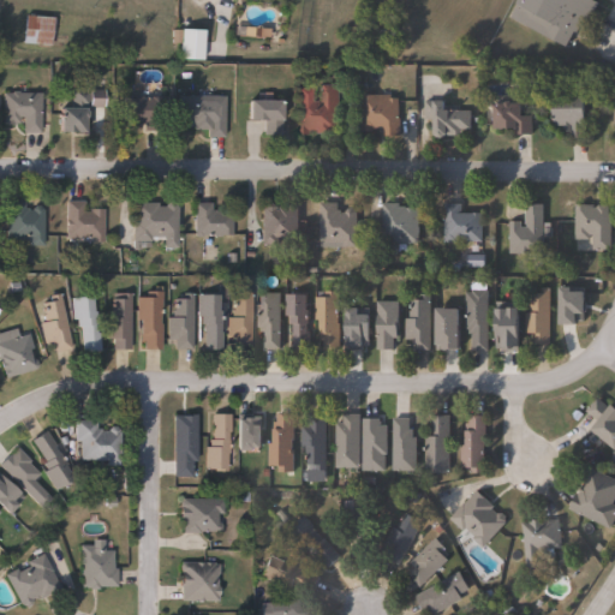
[(590,0),(595,3),(581,24),(578,22),(573,30),(571,29),(561,45),(509,15),(517,0),(590,0)]
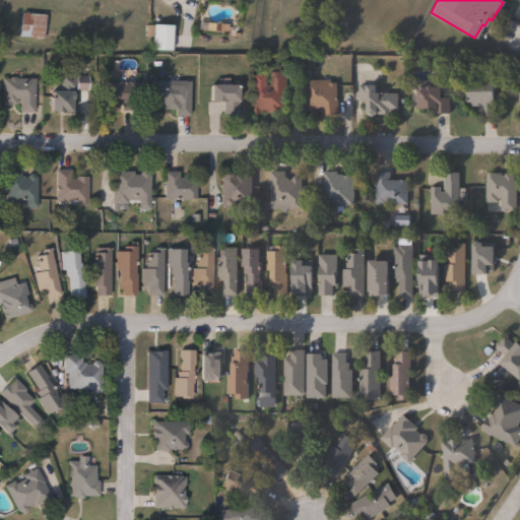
[(45,14),(43,38),(18,36),(20,12),(45,14)]
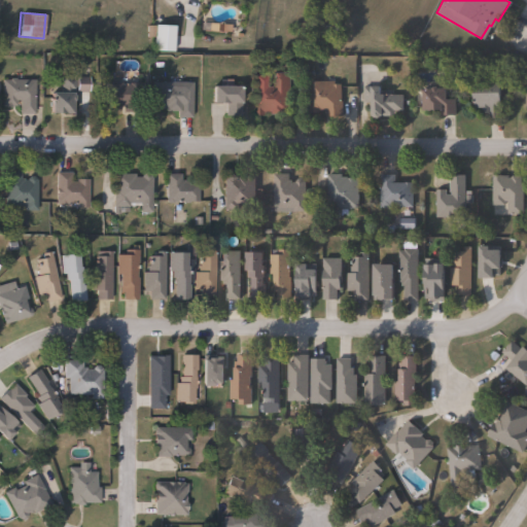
[(174,26),(173,51),(152,50),(154,24),(174,26)]
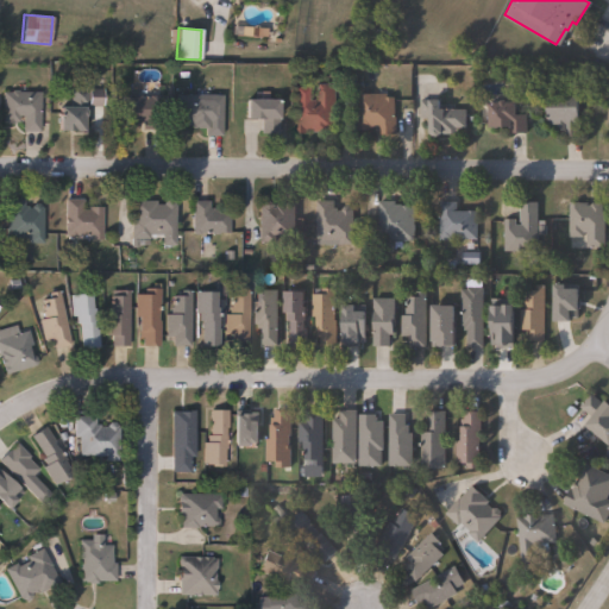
[(334,83),(334,113),(336,115),(336,121),(336,124),(336,130),(328,130),(328,133),(318,133),(318,132),(312,132),(312,130),(305,130),(305,133),(295,133),(295,87),(308,87),(308,100),(316,100),(316,85),(334,83)]
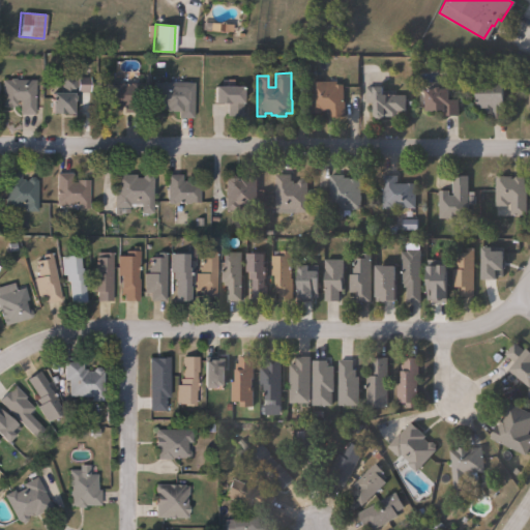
[(88,78),(87,92),(72,91),(72,94),(70,94),(70,95),(71,95),(71,100),(70,100),(70,114),(49,114),(50,92),(60,93),(60,77),(88,78)]
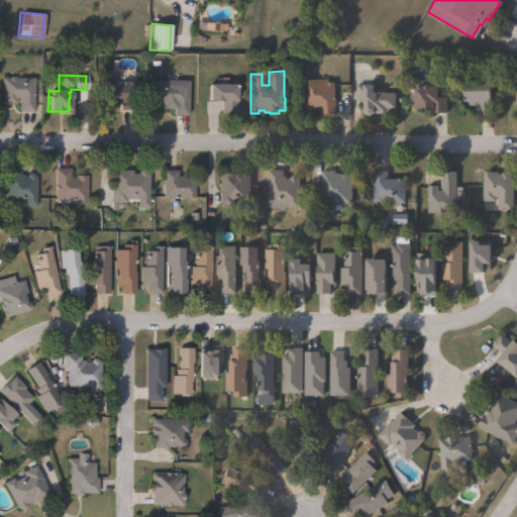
[(14,76),(14,78),(33,78),(32,111),(18,111),(18,98),(15,98),(15,103),(9,103),(9,104),(1,104),(1,78),(9,78),(9,76),(14,76)]
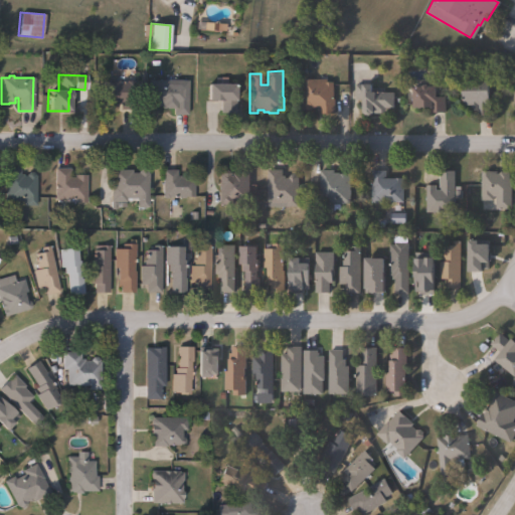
[(118,81),(125,81),(125,80),(134,80),(133,110),(120,109),(120,103),(116,103),(116,102),(112,102),(112,103),(101,103),(102,81),(110,81),(110,79),(118,79),(118,81)]
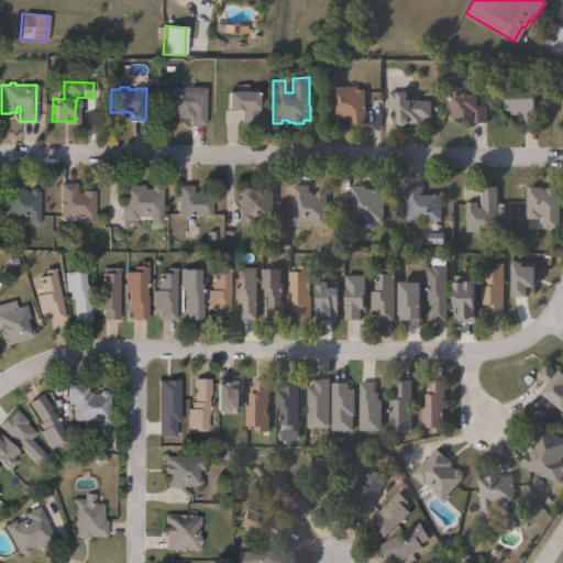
[(205,88),(205,125),(189,125),(189,119),(176,119),(176,116),(163,117),(163,87),(205,88)]
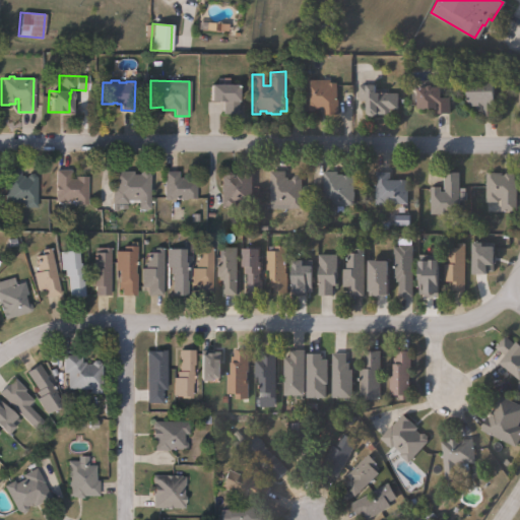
[(329,80),(329,83),(336,83),(336,101),(337,101),(337,115),(322,115),(322,109),(316,109),(316,112),(304,112),(304,80),(329,80)]
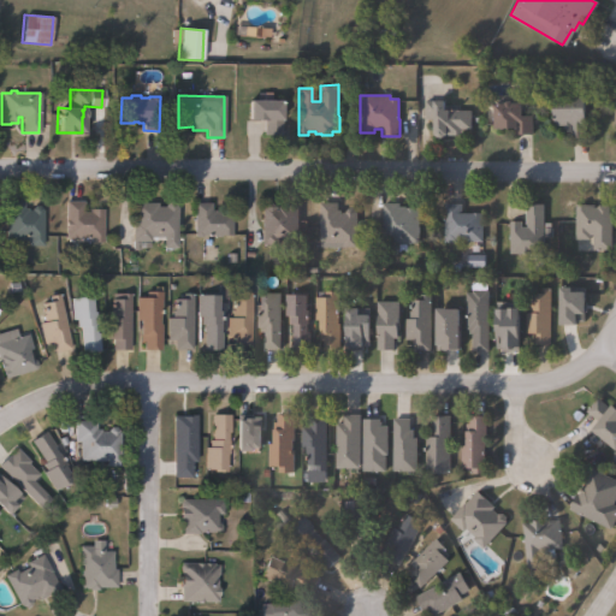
[(586,98),(586,138),(569,138),(569,132),(563,132),(563,126),(554,126),(554,98),(586,98)]
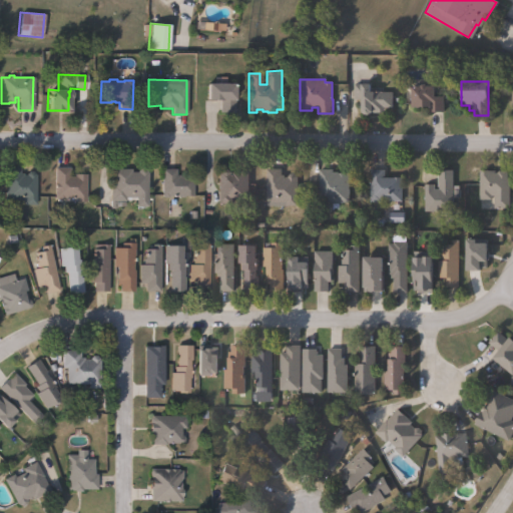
[(233,83),(233,112),(219,111),(219,99),(206,99),(206,83),(233,83)]
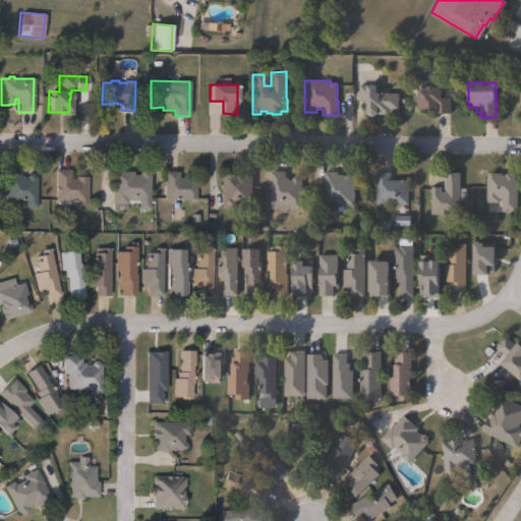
[(375,85),(375,94),(399,94),(398,110),(390,110),(390,115),(378,115),(373,117),(369,117),(366,114),(366,100),(359,100),(359,85),(375,85)]
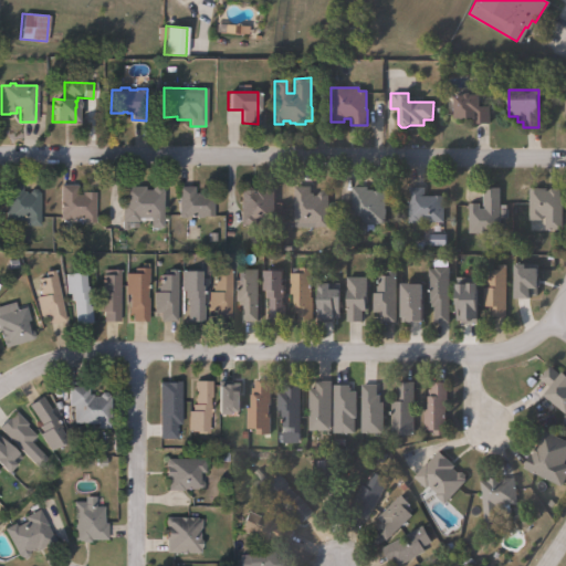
[(470,93),(471,95),(480,95),(480,107),(489,106),(490,124),(474,124),(473,118),(453,118),(453,95),(464,95),(465,93),(470,93)]
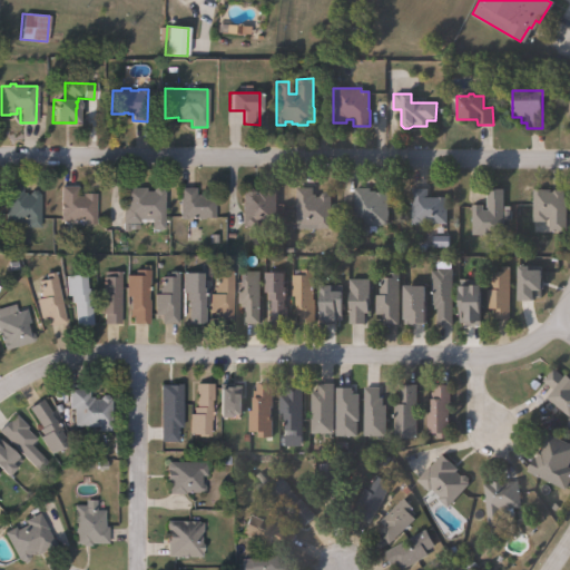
[(21,185),(20,193),(25,193),(25,194),(28,194),(31,190),(35,190),(38,194),(38,195),(39,195),(39,227),(27,227),(27,222),(5,222),(5,185),(21,185)]
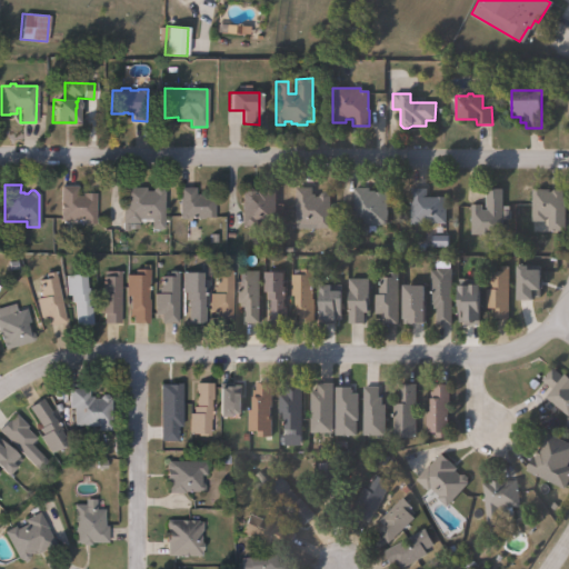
[(76,197),(81,197),(81,193),(93,193),(93,223),(83,223),(83,219),(70,219),(70,220),(59,219),(60,186),(76,186),(76,197)]
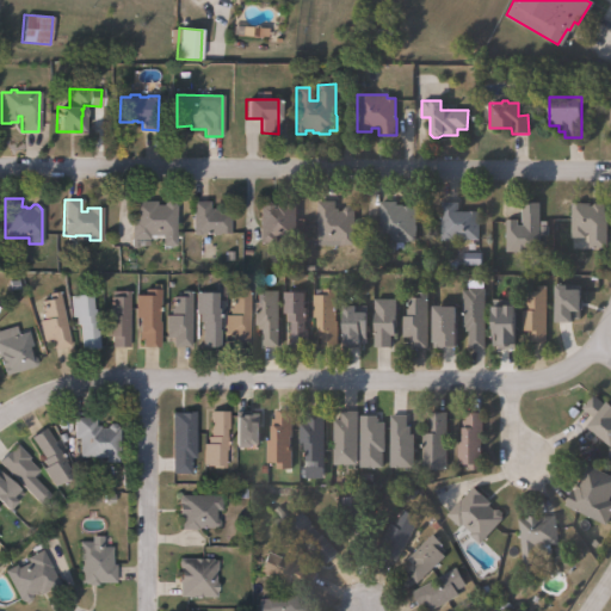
[(173,203),(173,205),(174,205),(174,246),(161,246),(161,235),(148,235),(148,240),(137,240),(137,248),(131,248),(131,240),(131,202),(154,202),(154,205),(162,205),(162,203),(165,201),(170,201),(173,203)]
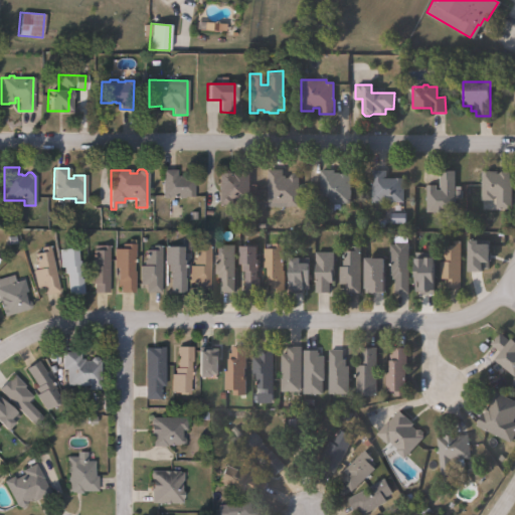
[(175,169),(175,176),(193,176),(193,196),(161,196),(161,169),(175,169)]
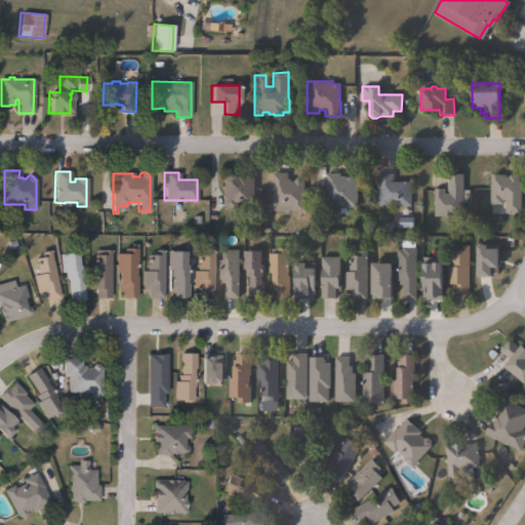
[(234,178),(237,178),(237,176),(244,176),(244,174),(254,174),(253,204),(237,203),(236,209),(221,208),(223,176),(226,173),(230,173),(233,176),(234,176),(234,178)]
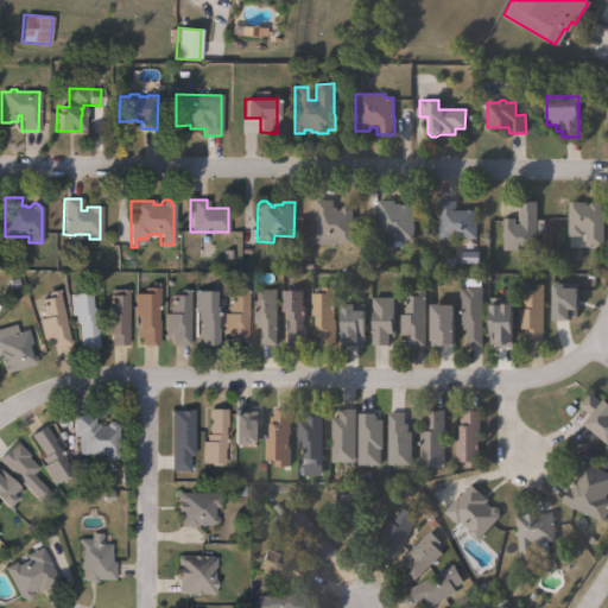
[(333,201),(333,209),(336,209),(336,211),(341,211),(341,209),(343,207),(349,207),(353,209),(352,245),(315,245),(315,201),(333,201)]
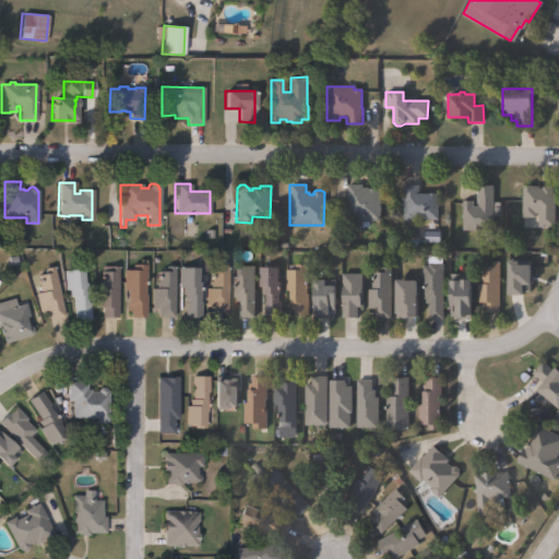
[(363,185),(363,188),(368,188),(368,189),(380,189),(379,222),(346,221),(346,185),(363,185)]
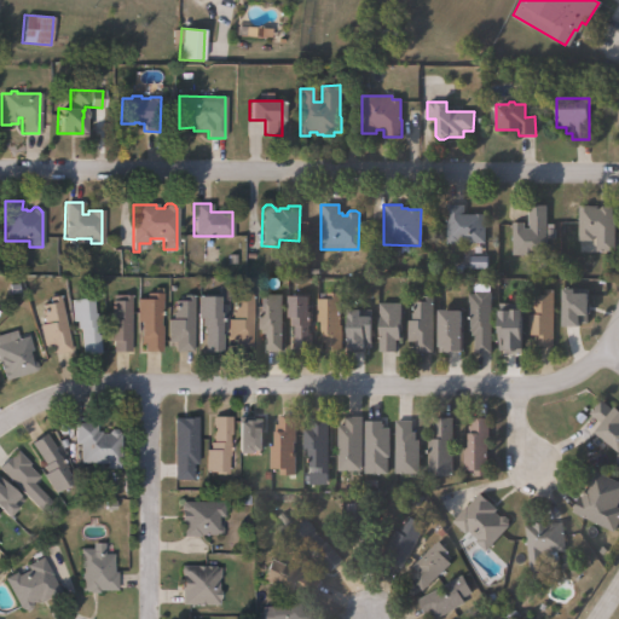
[(464,206),(464,215),(486,215),(485,243),(464,243),(464,241),(461,241),(461,246),(445,246),(446,206),(464,206)]
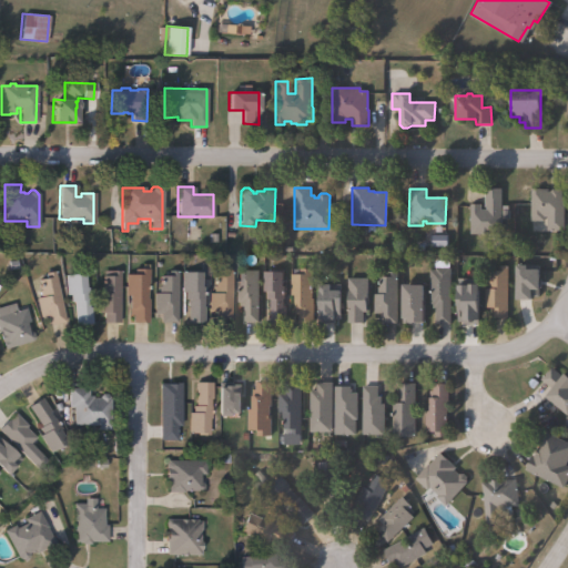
[(501,189),(501,235),(469,235),(470,204),(480,204),(480,210),(485,210),(485,189),(501,189)]
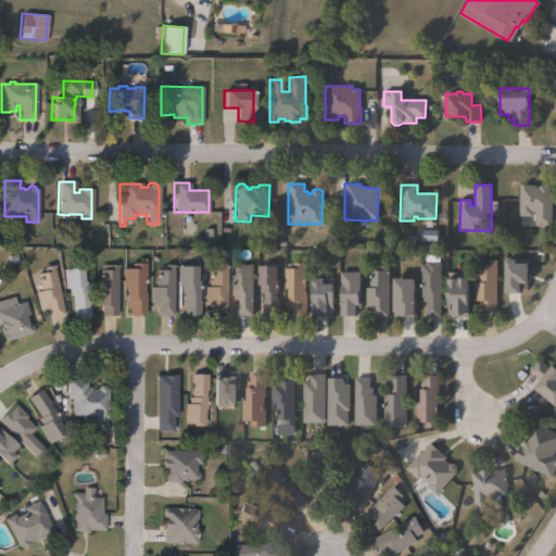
[(538,186),(538,187),(540,187),(540,186),(551,186),(551,193),(553,193),(553,227),(535,226),(535,213),(533,212),(533,217),(519,217),(519,185),(538,186)]
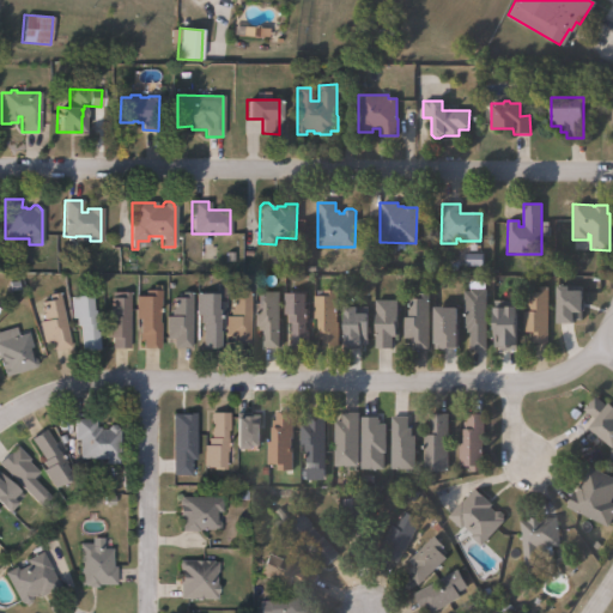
[(546,287),(548,343),(530,344),(529,333),(523,333),(522,313),(532,313),(530,293),(536,293),(536,287),(546,287)]
